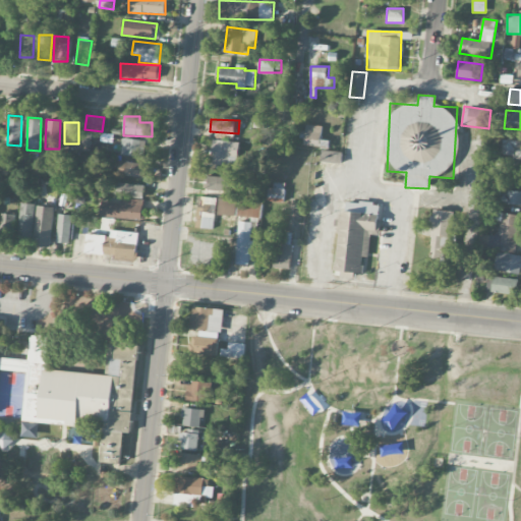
[(323,126),(306,124),(304,145),(320,147),(323,126)]
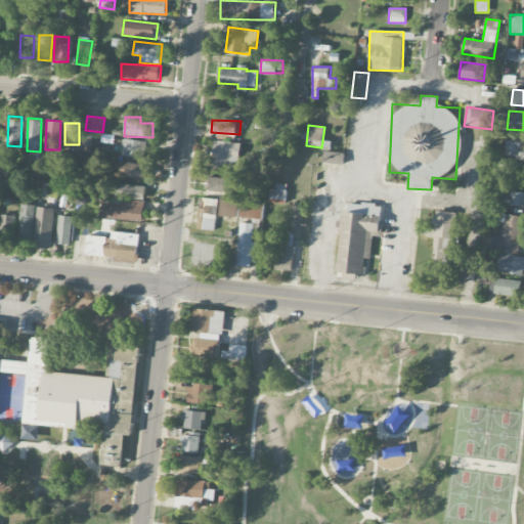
[(523,158),(523,136),(506,135),(506,158),(523,158)]
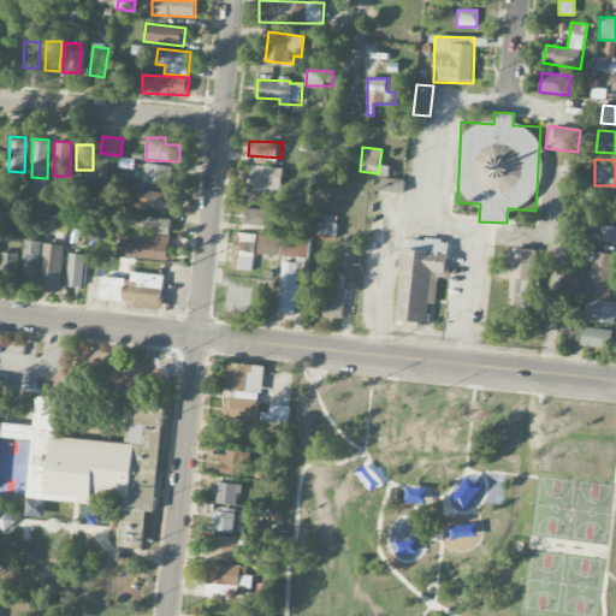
[(171,185),(172,166),(144,165),(143,183),(171,185)]
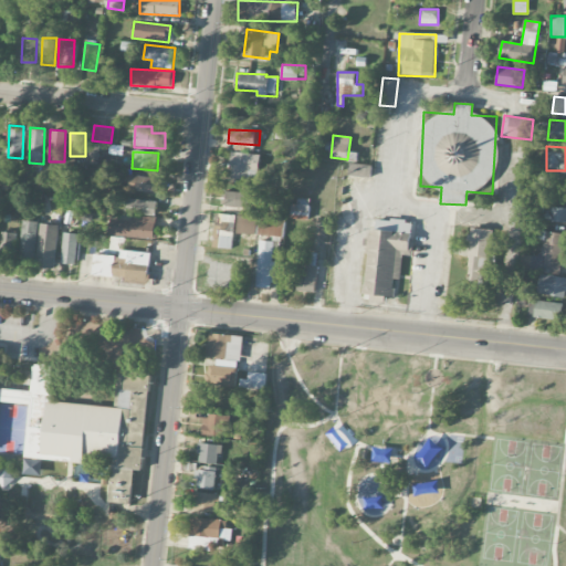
[(231,179),(258,180),(259,154),(232,153),(231,179)]
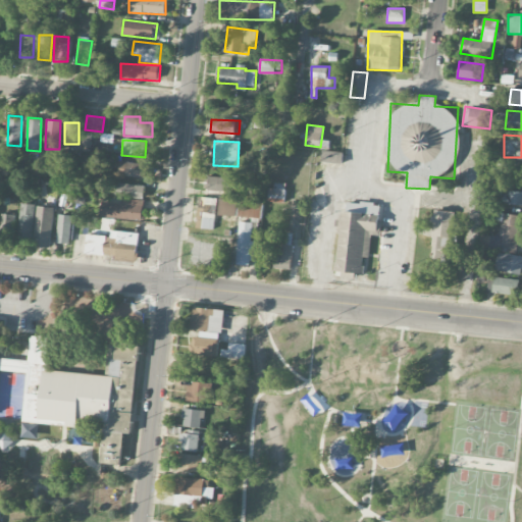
[(343,152),(322,151),(322,162),(342,163),(343,152)]
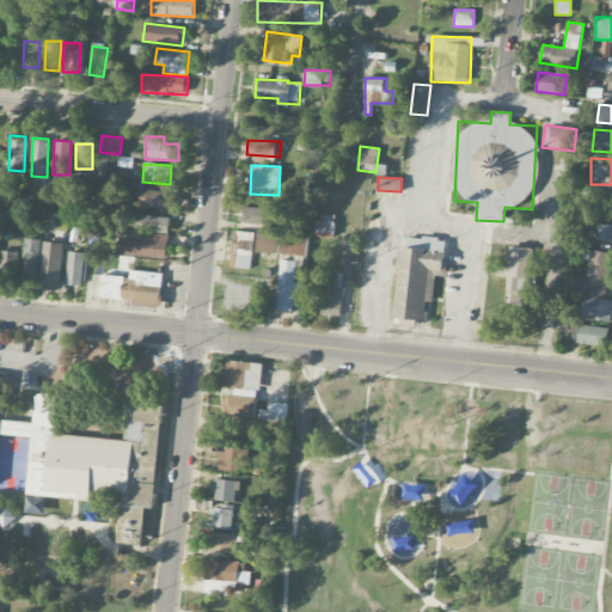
[(172,191),(140,190),(140,207),(171,208),(172,191)]
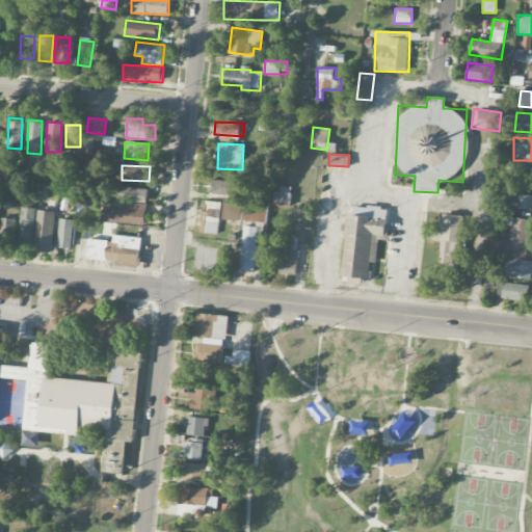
[(232,181),(209,180),(209,194),(231,195),(232,181)]
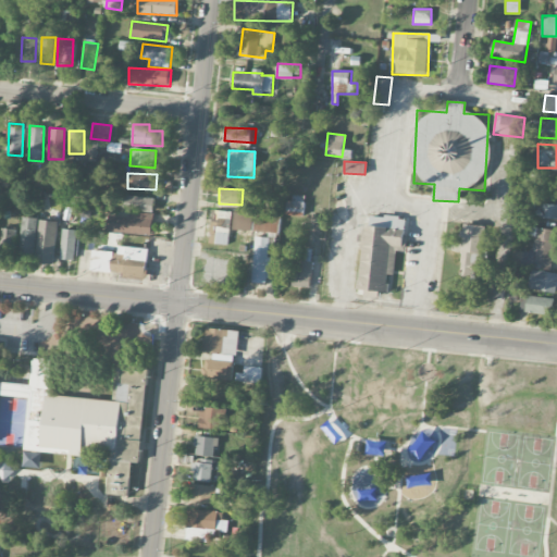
[(153,212),(155,197),(123,196),(123,210),(153,212)]
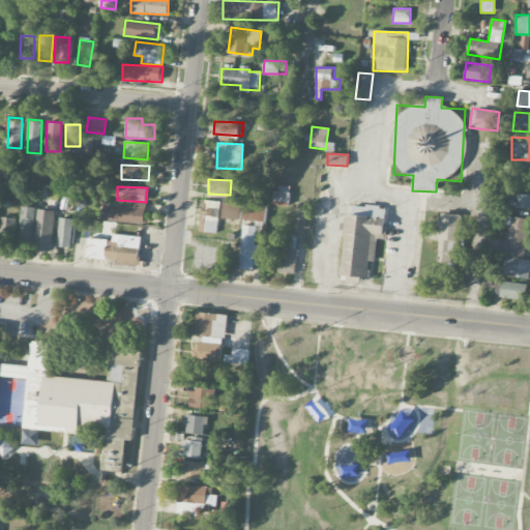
[(290,202),(290,193),(273,192),(272,201),(290,202)]
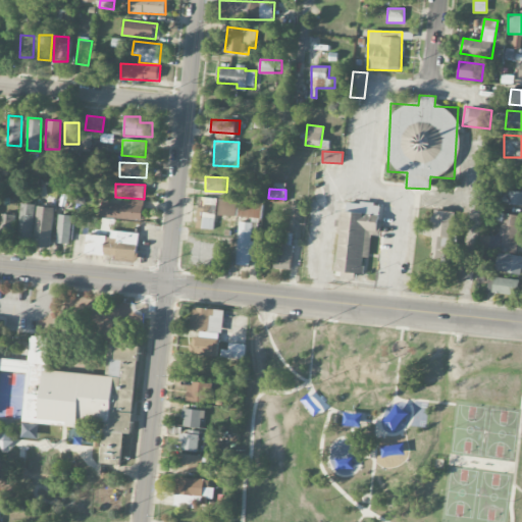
[(494,204),(521,204),(521,192),(494,191),(494,204)]
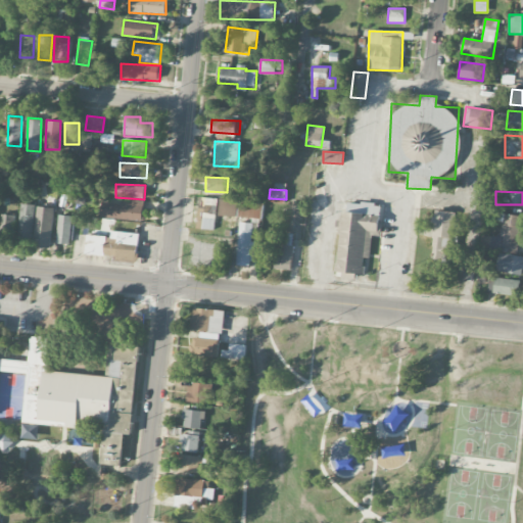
[(216,198),(199,198),(197,229),(215,230),(216,198)]
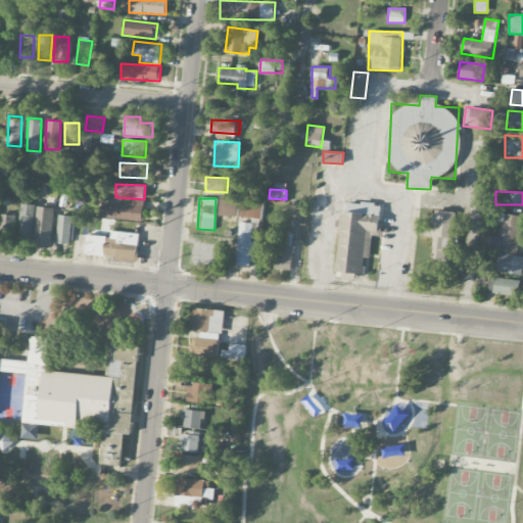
[(143,220),(143,200),(121,199),(121,203),(101,202),(101,218),(143,220)]
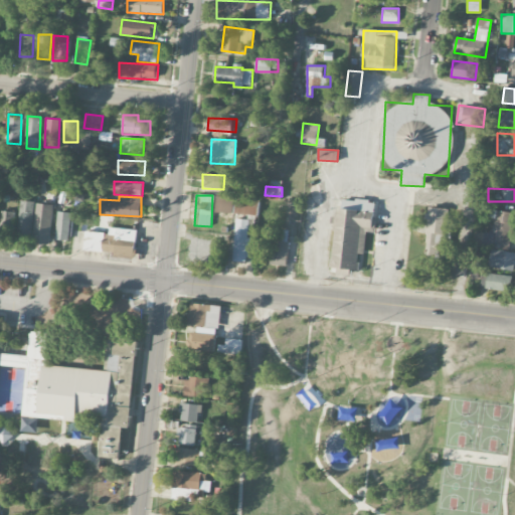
[(216,212),(233,213),(233,197),(216,197),(216,212)]
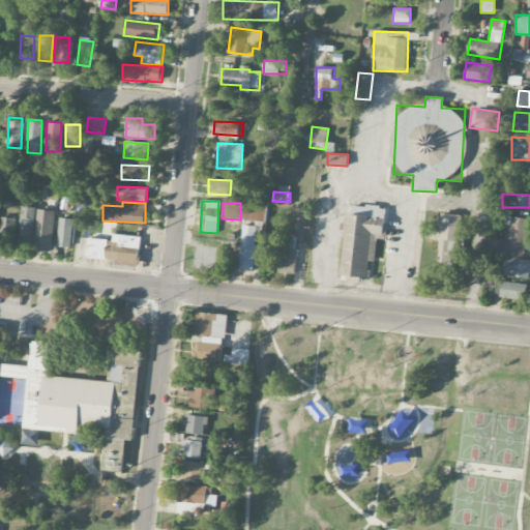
[(265,223),(266,206),(242,204),(240,219),(265,223)]
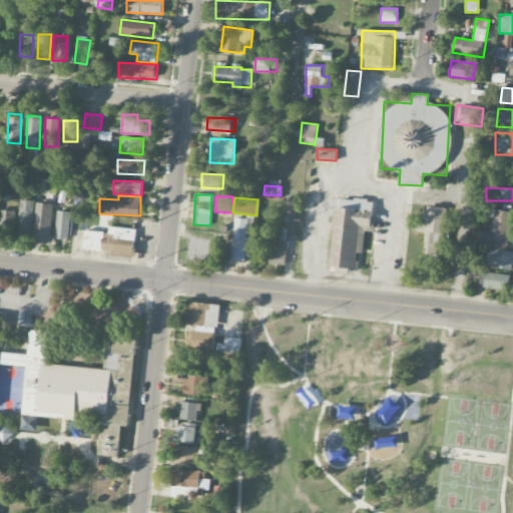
[(357,269),(358,253),(363,253),(365,229),(372,230),(374,200),(341,198),(340,215),(333,214),(330,267),(357,269)]
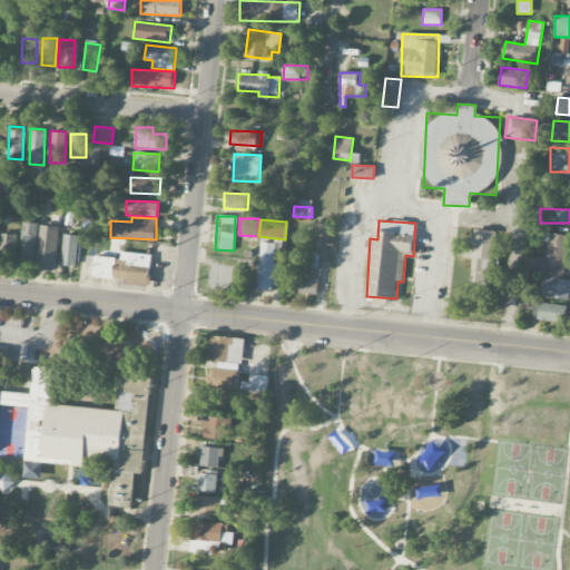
[(35,262),(39,224),(23,222),(19,261),(35,262)]
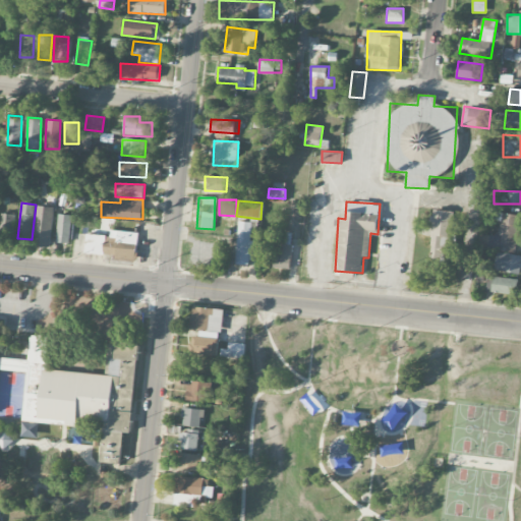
[(50,247),(55,208),(39,206),(33,245),(50,247)]
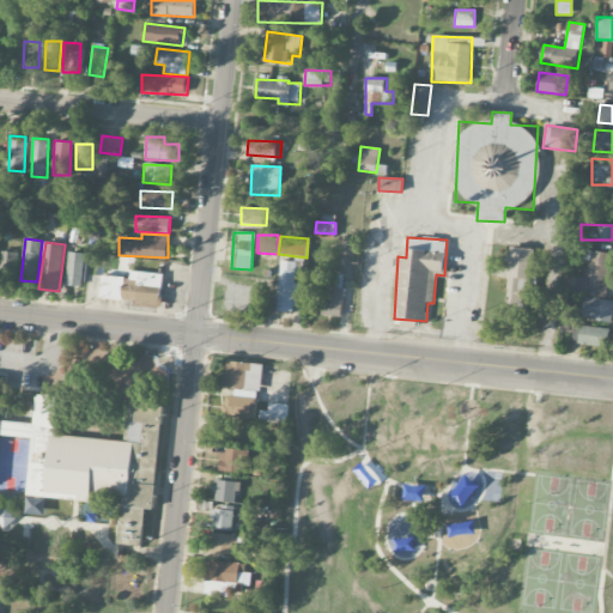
[(534,248),(508,247),(507,307),(533,308),(534,248)]
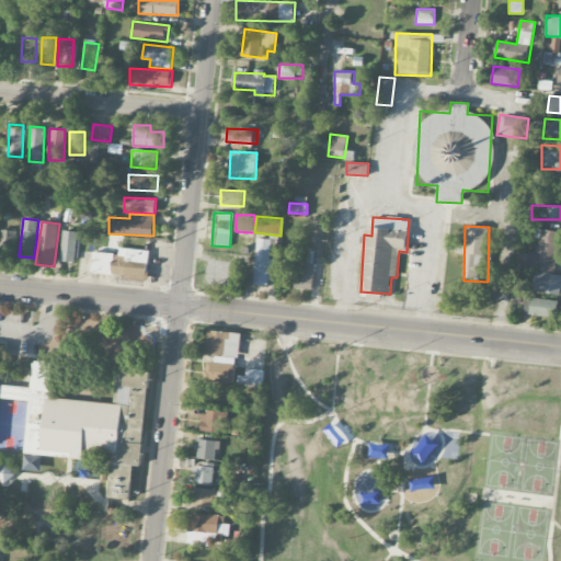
[(560,231),(540,229),(537,254),(519,253),(518,268),(556,272),(560,231)]
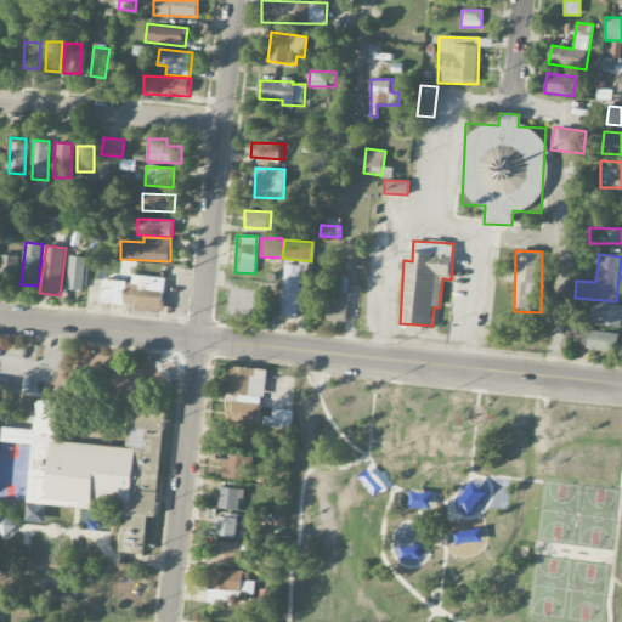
[(16,283),(17,255),(1,255),(1,283),(16,283)]
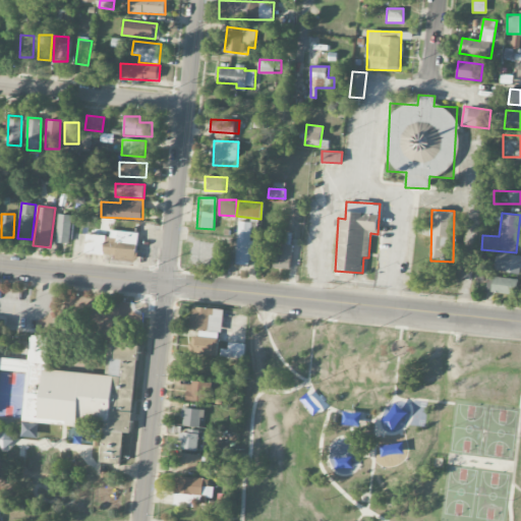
[(57,242),(70,243),(71,215),(58,215),(57,242)]
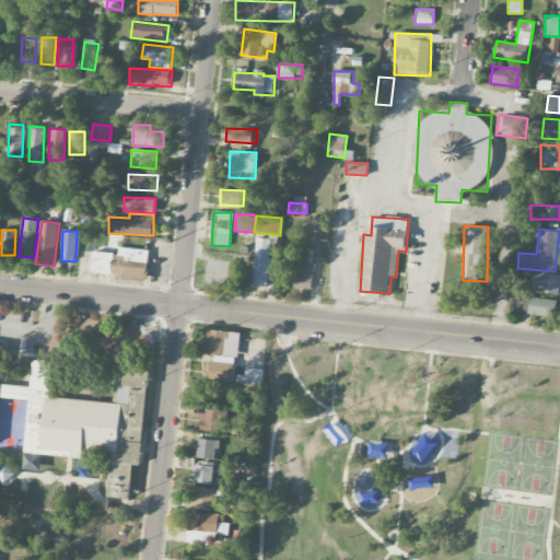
[(255,284),(271,286),(272,259),(269,259),(270,238),(256,238),(255,284)]
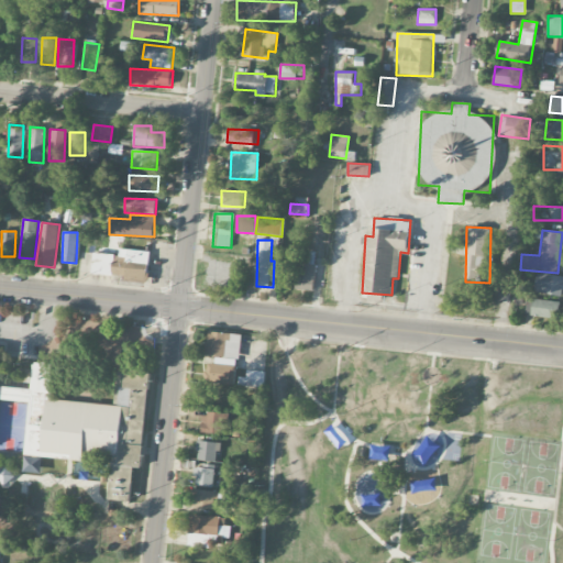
[(94,253),(92,274),(127,275),(125,282),(148,282),(150,251),(120,250),(120,255),(94,253)]
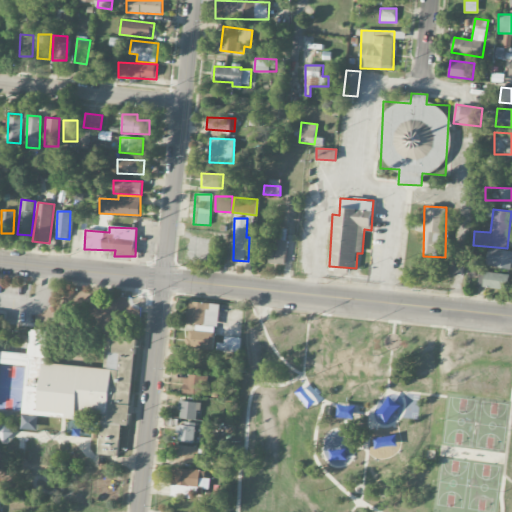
[(286,264),(286,240),(269,239),(269,263),(286,264)]
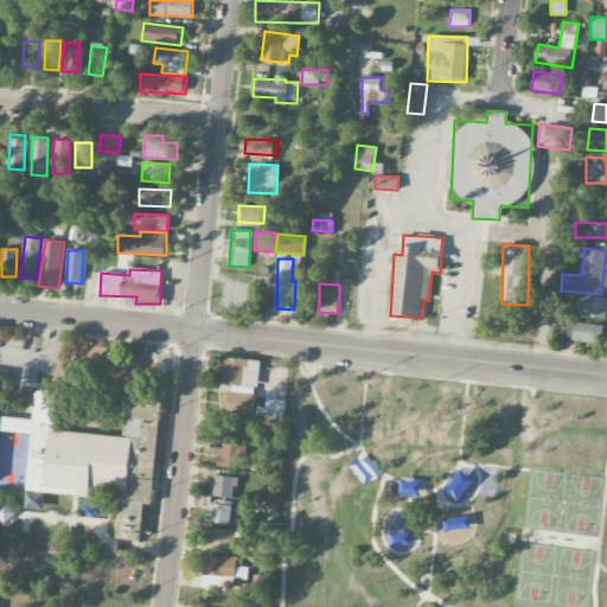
[(602,343),(604,325),(575,323),(574,342),(602,343)]
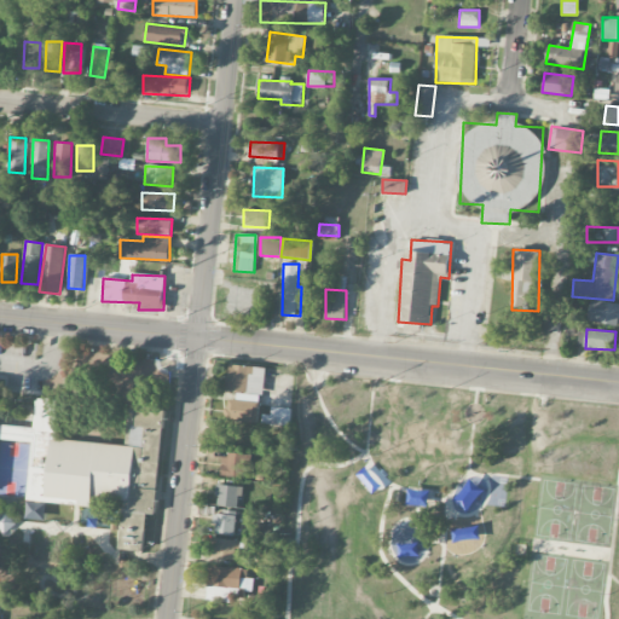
[(266,369),(229,364),(226,391),(238,392),(237,400),(229,399),(227,420),(258,423),(261,395),(264,395),(266,369)]
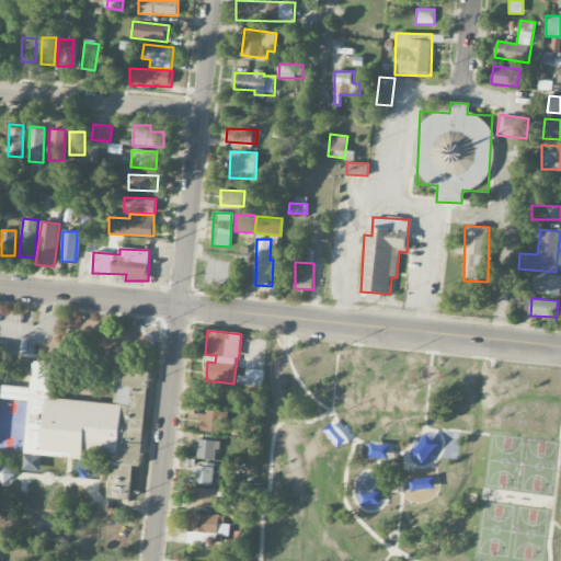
[(150,370),(125,368),(124,378),(122,378),(118,404),(53,398),(56,363),(34,361),(32,388),(0,384),(0,398),(31,401),(25,454),(84,459),(86,450),(113,454),(109,497),(130,500),(134,466),(140,466),(150,370)]
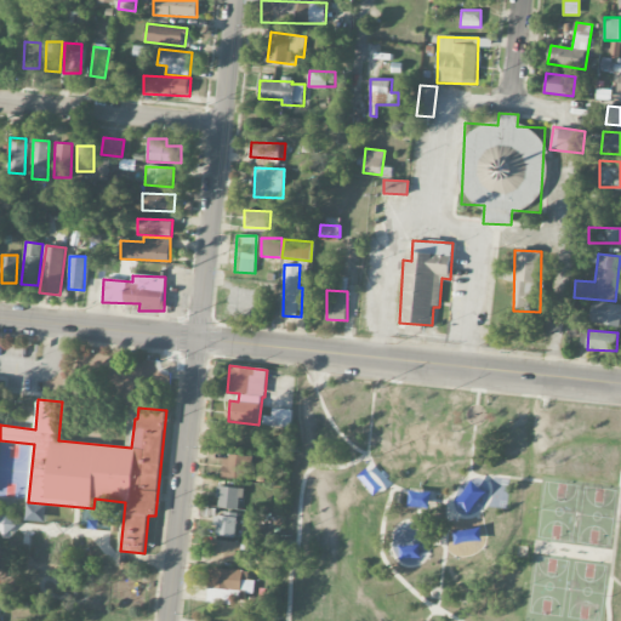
[(265,416),(263,426),(291,427),(291,409),(273,409),(273,416),(265,416)]
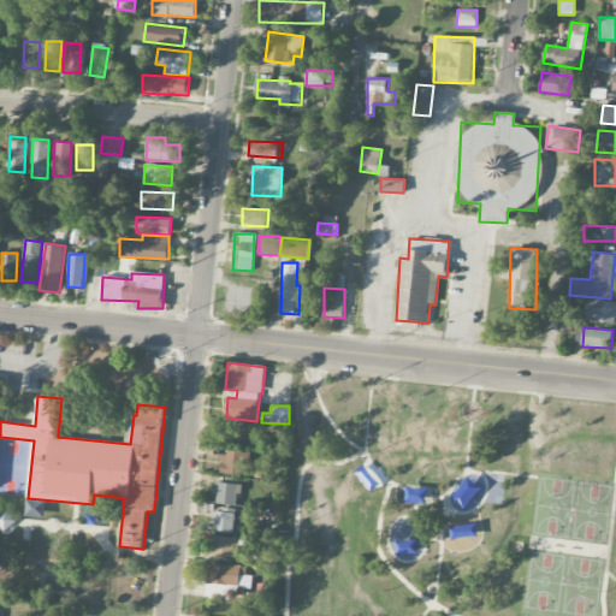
[(244,477),(248,454),(223,450),(219,473),(244,477)]
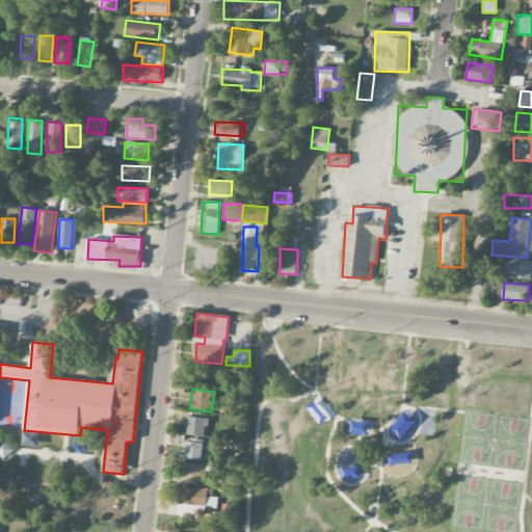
[(206,436),(207,418),(187,417),(186,435),(206,436)]
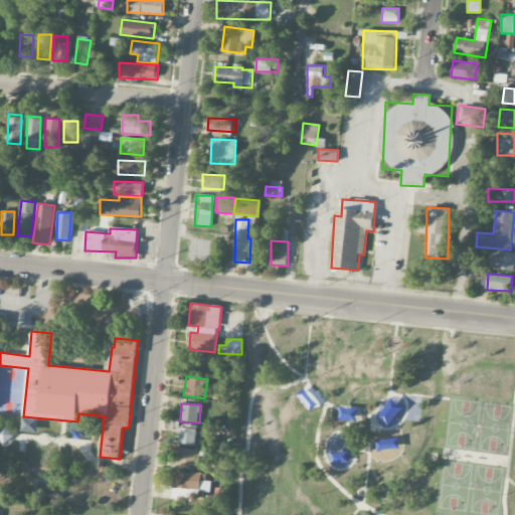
[(179,425),(177,444),(194,446),(196,427),(179,425)]
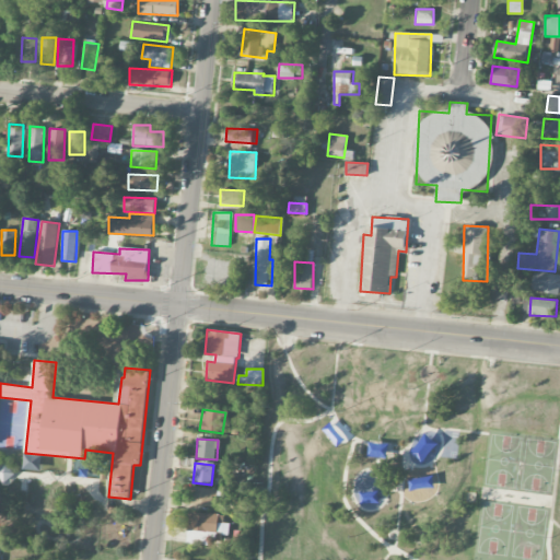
[(211,506),(214,489),(190,486),(188,503),(211,506)]
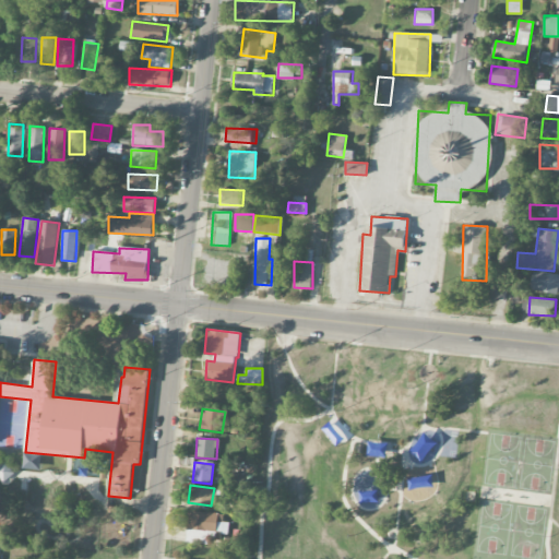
[(227,514),(189,510),(185,542),(207,544),(209,534),(225,536),(227,514)]
